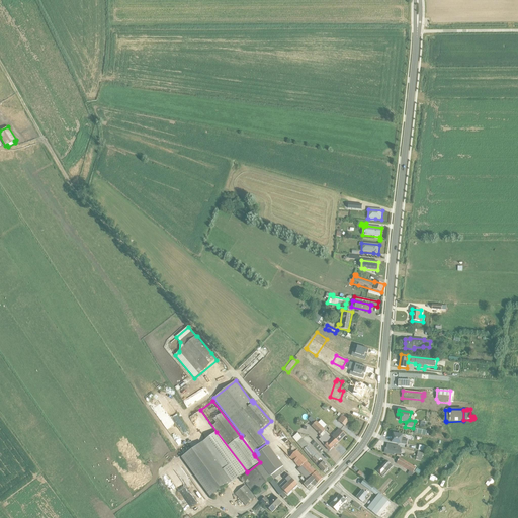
[(159,418),(176,439),(183,433),(166,412),(159,418)]
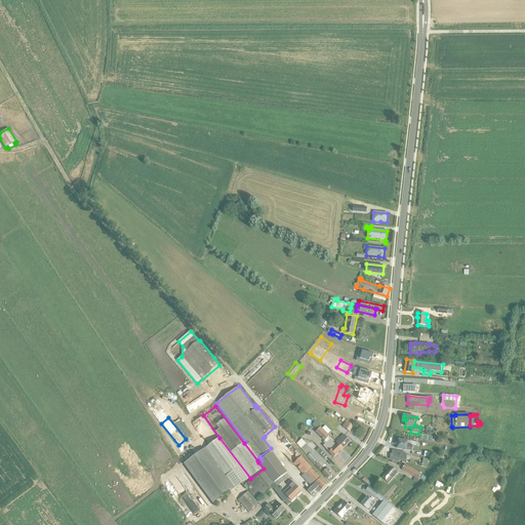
[(347,421),(342,427),(350,433),(354,427),(347,421)]
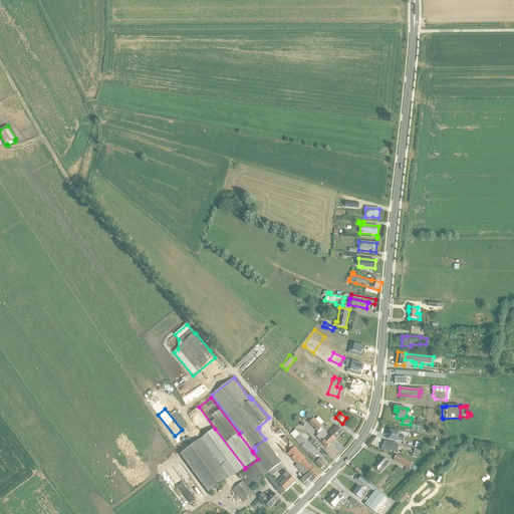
[(314,419),(309,423),(317,432),(316,434),(318,435),(316,437),(327,448),(331,444),(332,444),(334,443),(333,442),(335,440),(330,435),(329,436),(321,428),(322,427),(314,419)]
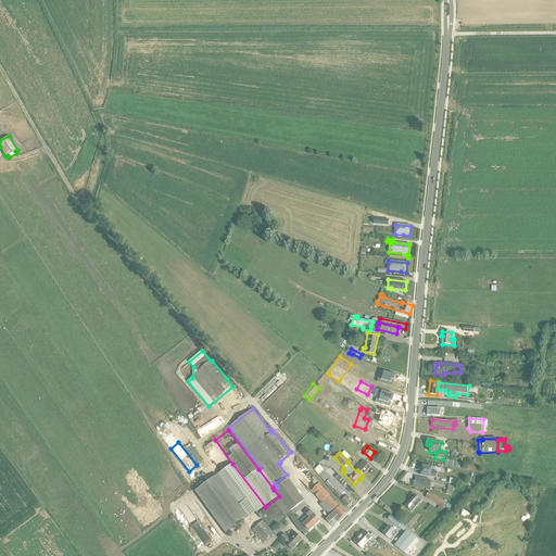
[(364,460),(356,468),(357,470),(363,476),(371,467),(364,460)]
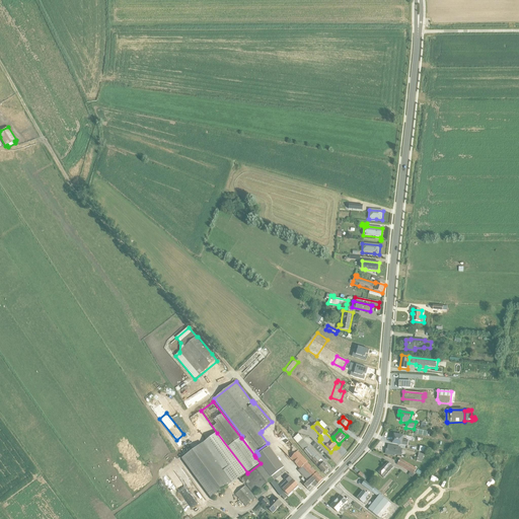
[(217,433),(181,459),(211,499),(240,477),(242,475),(247,472),(217,433)]
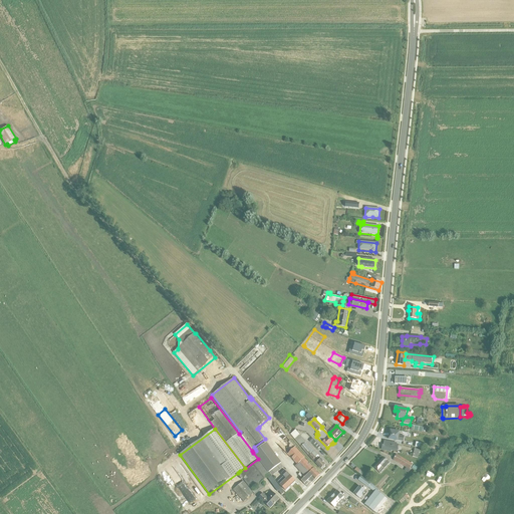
[(291,434),(290,434),(290,435),(315,463),(315,462),(321,469),(323,467),(323,468),(325,466),(325,465),(323,463),(324,462),(314,450),(313,451),(306,442),(302,438),(295,430),(291,434)]
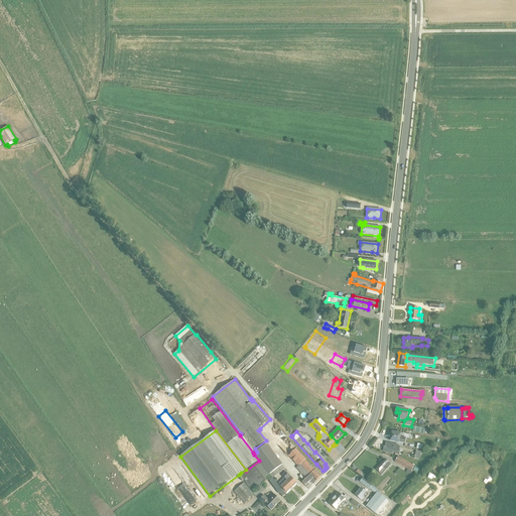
[(392,432),(391,441),(405,443),(406,438),(401,437),(401,434),(392,432)]
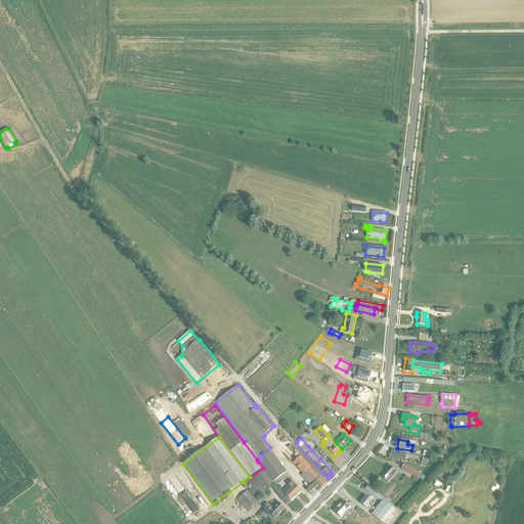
[(292,445),(284,453),(293,464),(303,474),(301,475),(311,486),(307,490),(312,495),(314,492),(313,490),(315,488),(318,491),(326,484),(319,477),(310,467),(311,466),(301,456),(302,455),(292,445)]
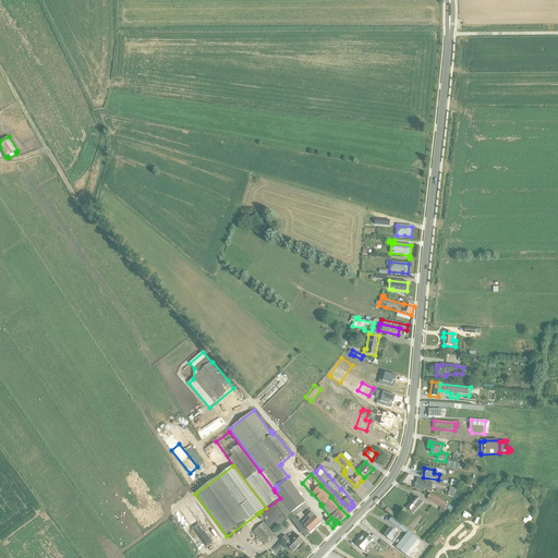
[(339,476),(336,478),(339,481),(346,487),(348,485),(339,476)]
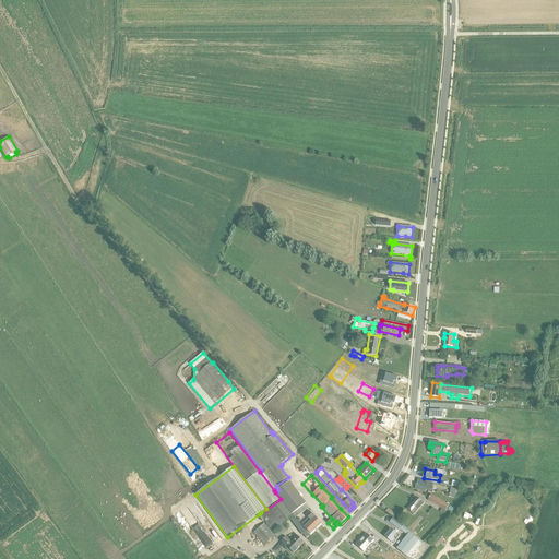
[(416,485),(416,489),(426,491),(426,490),(432,491),(433,484),(431,484),(432,483),(421,480),(418,480),(417,485),(416,485)]
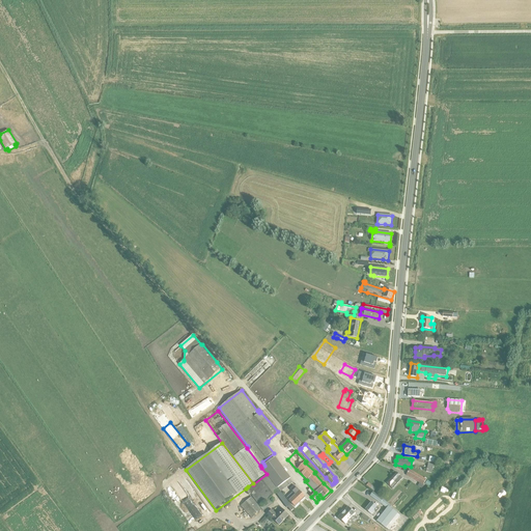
[(264,466),(262,467),(280,491),(283,494),(292,484),(290,482),(291,481),(274,458),(264,466)]
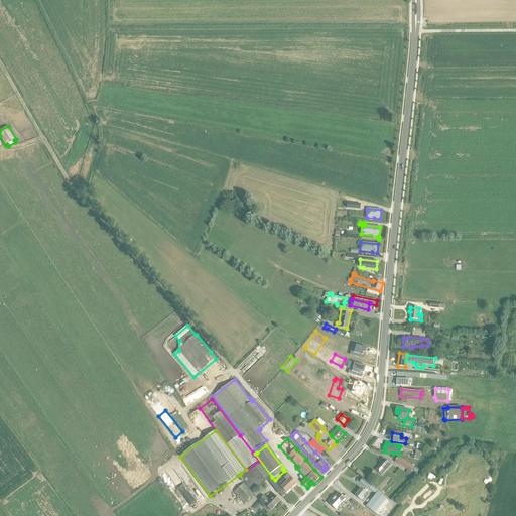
[(398,457),(395,463),(408,470),(411,472),(412,471),(414,467),(398,457)]
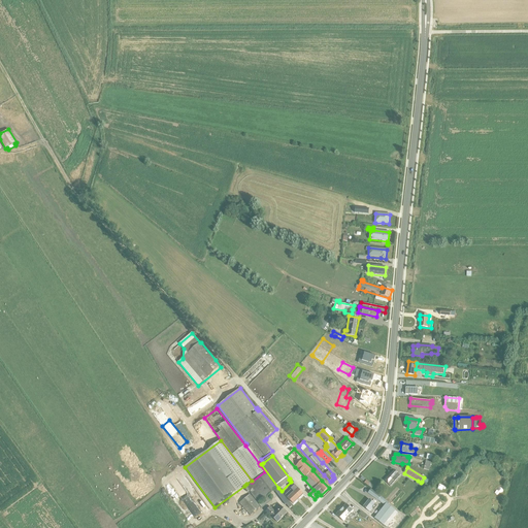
[(394,470),(385,481),(391,487),(400,475),(394,470)]
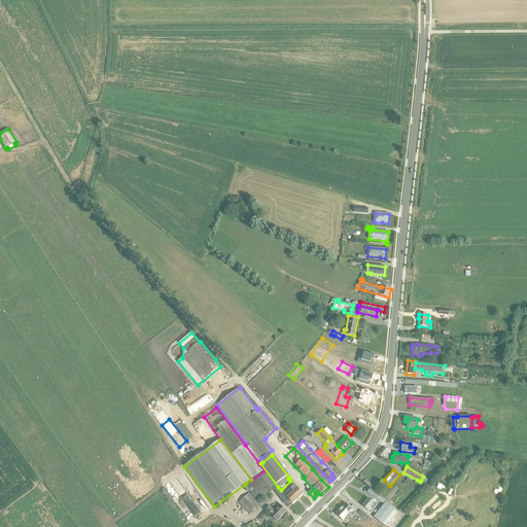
[(266,471),(246,487),(257,502),(278,487),(266,471)]
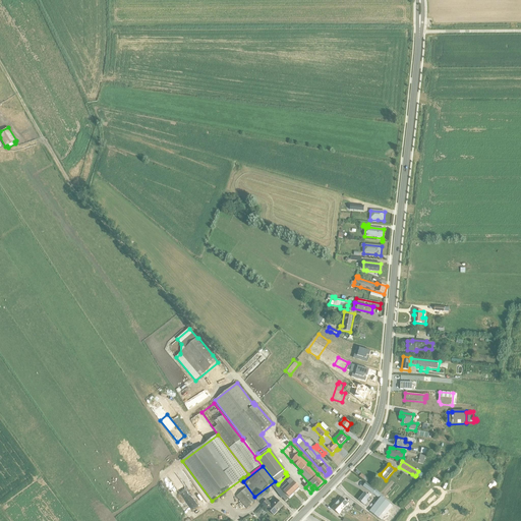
[(197,503),(205,498),(188,474),(181,479),(197,503)]
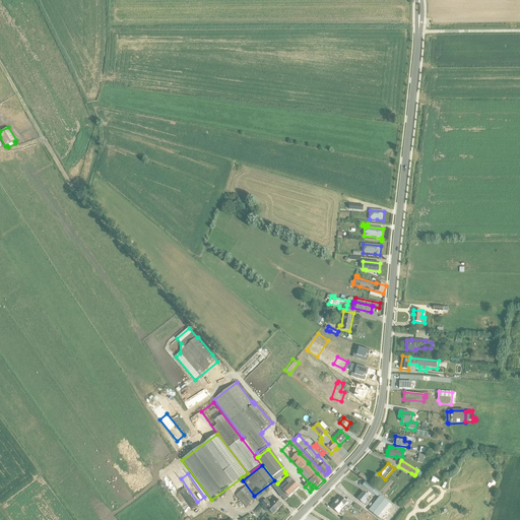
[(286,483),(284,485),(293,494),(299,486),(288,476),(285,479),(288,483),(286,484),(286,483)]
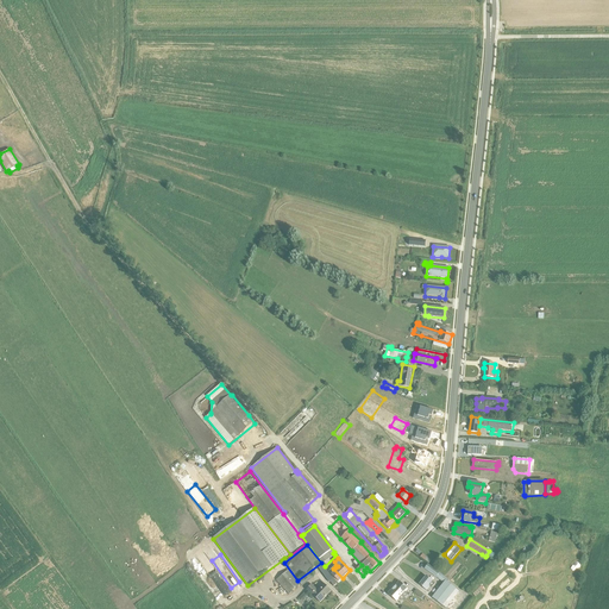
[(321,564),(318,567),(330,583),(331,582),(334,586),(337,584),(321,564)]
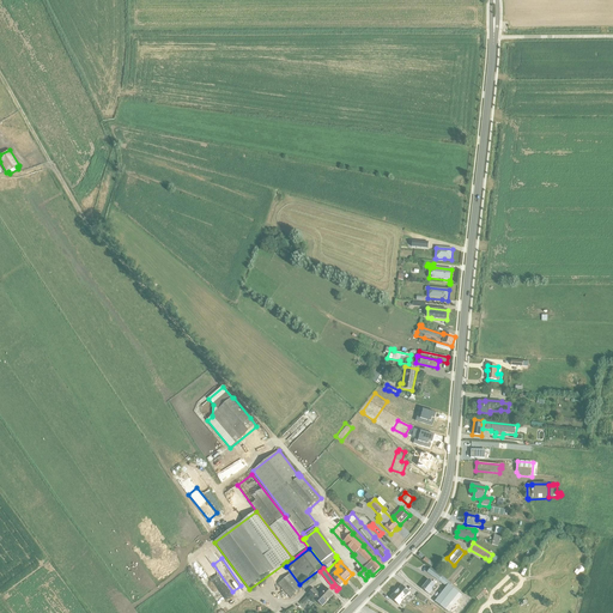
[(431,569),(428,572),(447,587),(436,601),(449,612),(462,596),(450,586),(451,584),(431,569)]
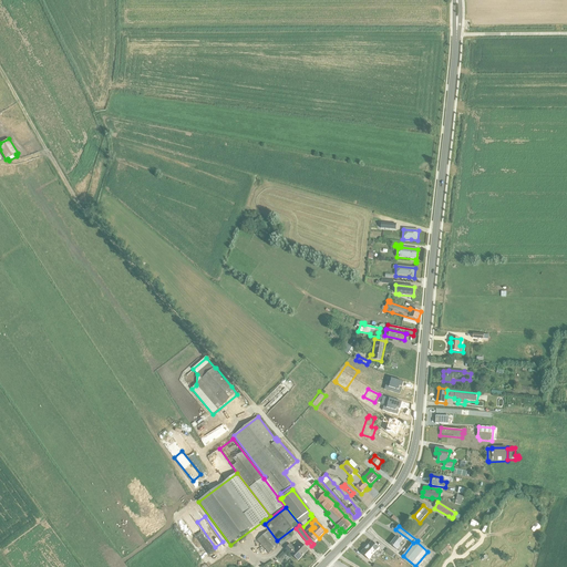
[(310,529),(307,532),(316,542),(319,538),(310,529)]
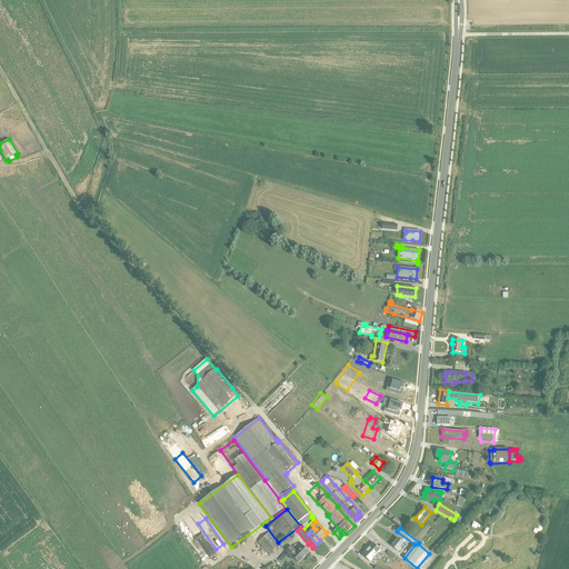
[(269,532),(258,542),(270,556),(281,547),(279,543),(269,532)]
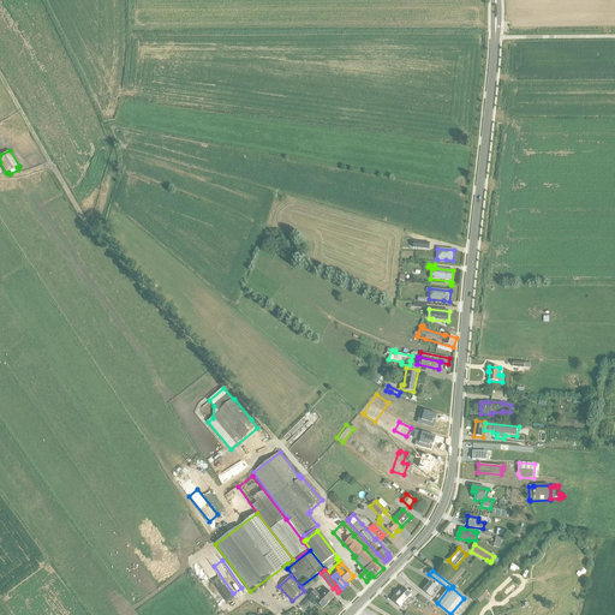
[(314,578),(302,587),(304,591),(305,592),(317,583),(314,578)]
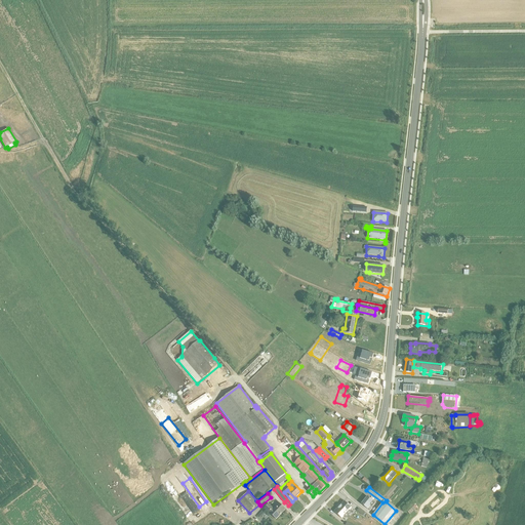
[(367,497),(362,505),(368,510),(371,506),(372,507),(375,503),(367,497)]
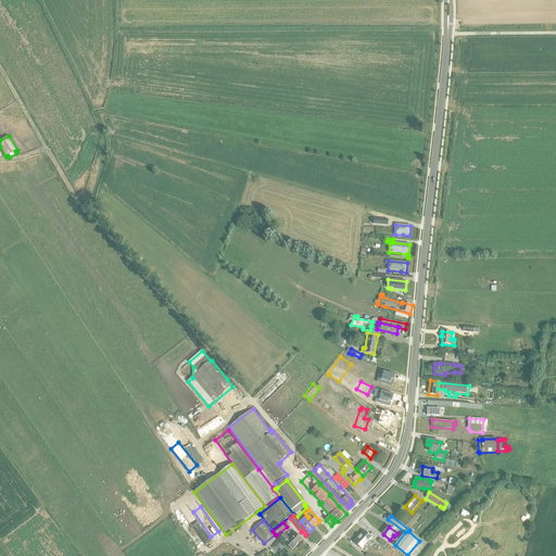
[(365,531),(359,536),(369,546),(373,543),(370,542),(374,539),(365,531)]
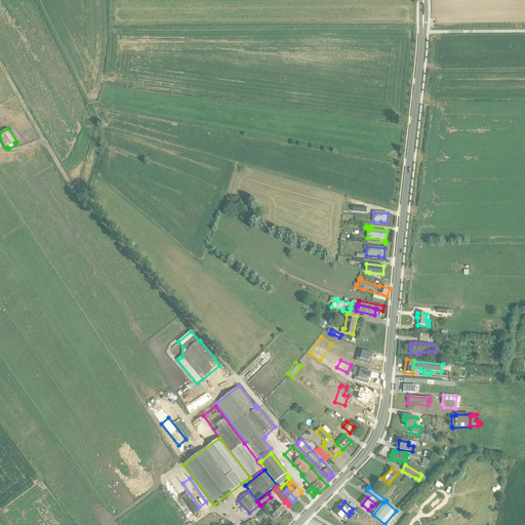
[(269,503),(265,509),(276,520),(286,510),(279,503),(274,509),(269,503)]
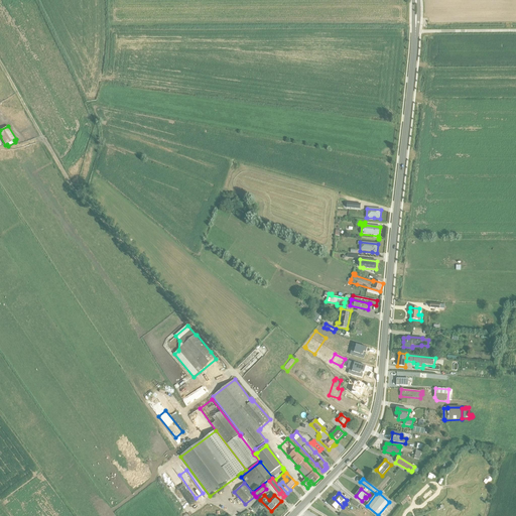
[(404,497),(399,502),(403,506),(408,501),(409,501),(410,500),(405,495),(404,496),(404,497)]
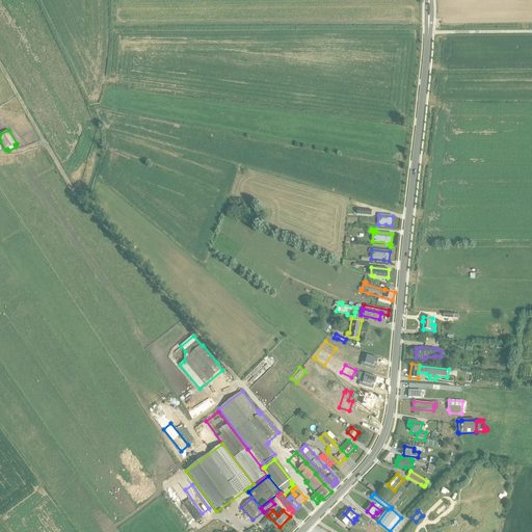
[(344,513),(339,519),(347,526),(349,524),(351,526),(353,523),(344,513)]
